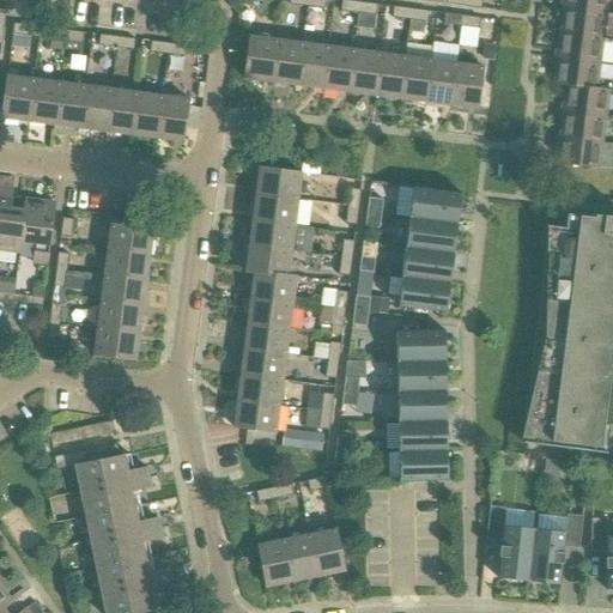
[(341,0),(341,11),(357,13),(359,2),(341,0)]
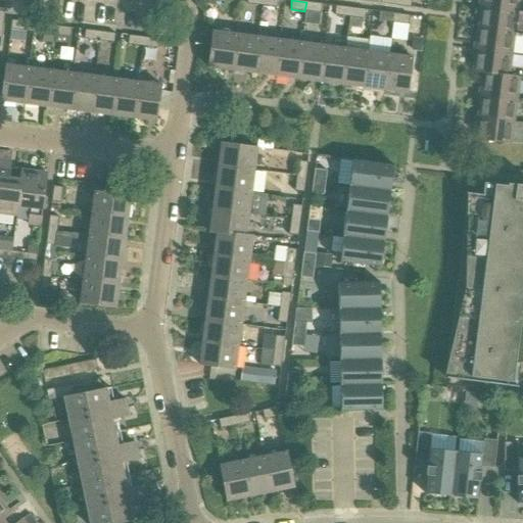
[(515,10),(516,0),(480,0),(479,5),(515,10)]
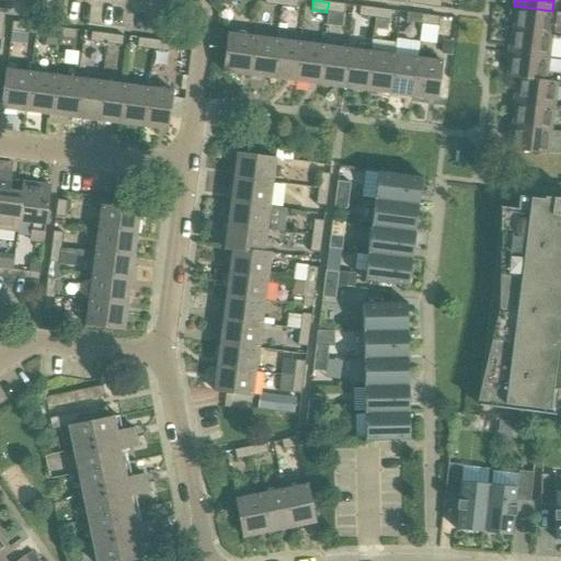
[(344,14),(345,4),(329,2),(327,12),(344,14)]
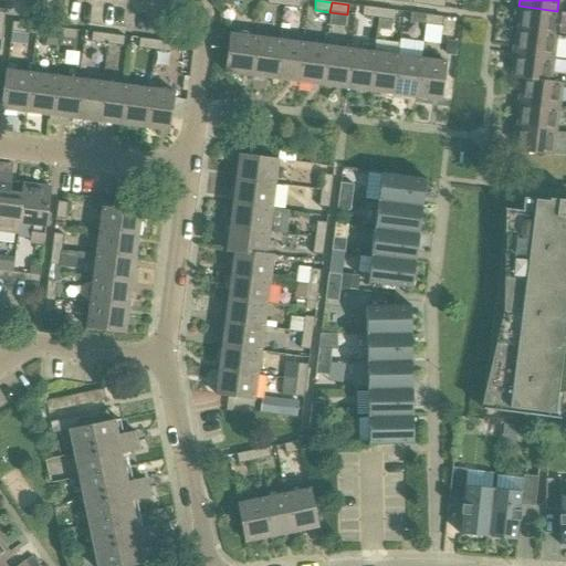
[(554,35),(557,11),(519,6),(515,30),(554,35)]
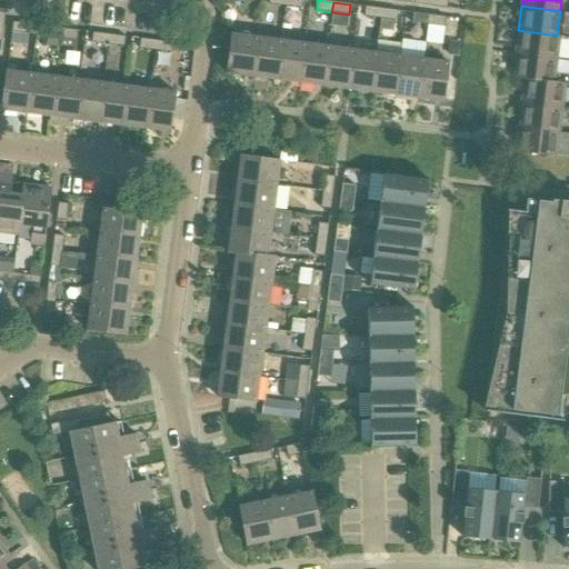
[(363,17),(379,18),(381,9),(365,7),(363,17)]
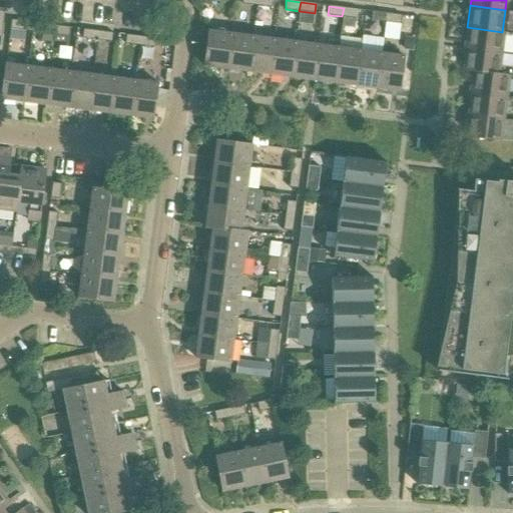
[(358,19),(359,10),(344,8),(342,16),(358,19)]
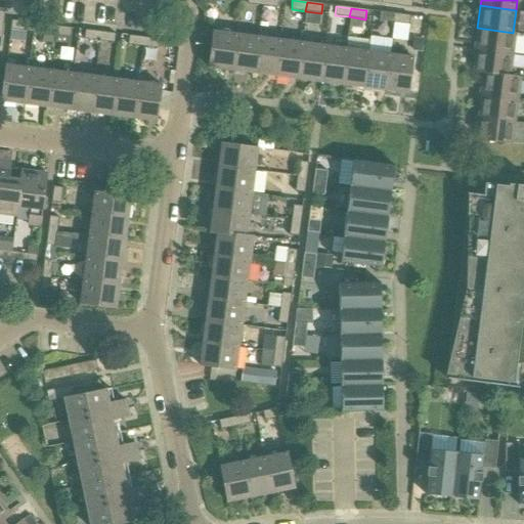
[(379,20),(393,23),(395,13),(381,11),(379,20)]
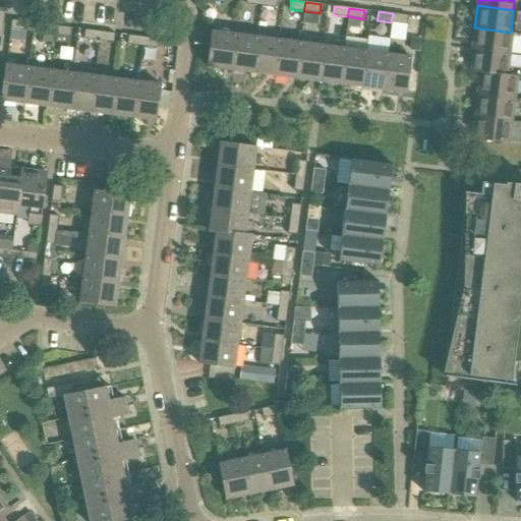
[(393,13),(391,22),(407,24),(409,15),(393,13)]
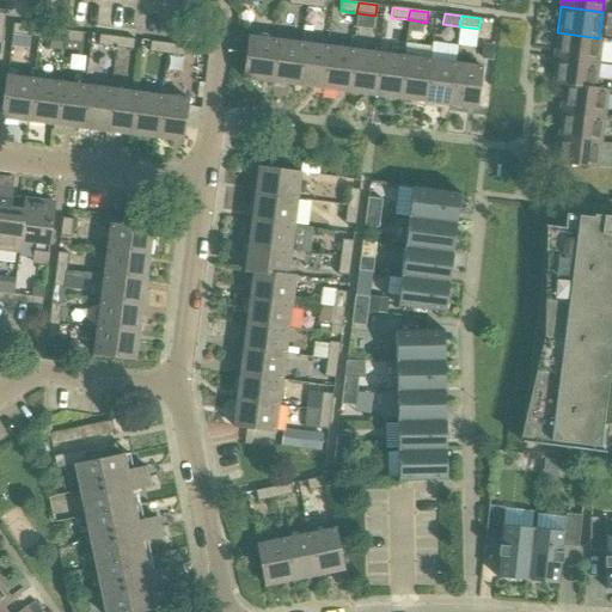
[(13,23),(12,35),(31,37),(32,26),(13,23)]
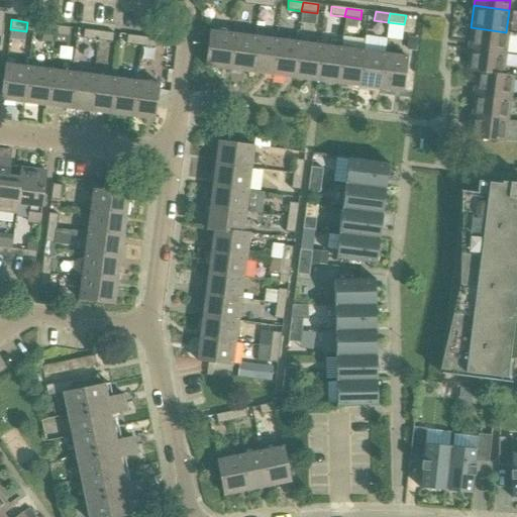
[(54,35),(56,25),(41,23),(40,33),(54,35)]
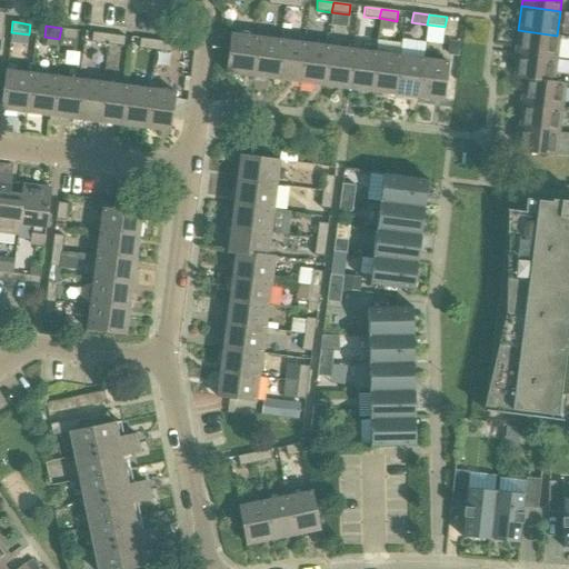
[(77,41),(78,30),(61,28),(59,39),(77,41)]
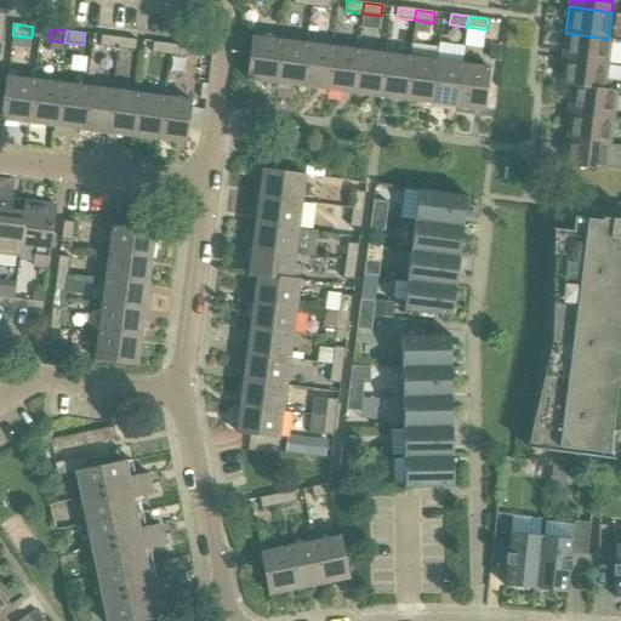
[(563,58),(604,64),(608,39),(565,33),(563,58)]
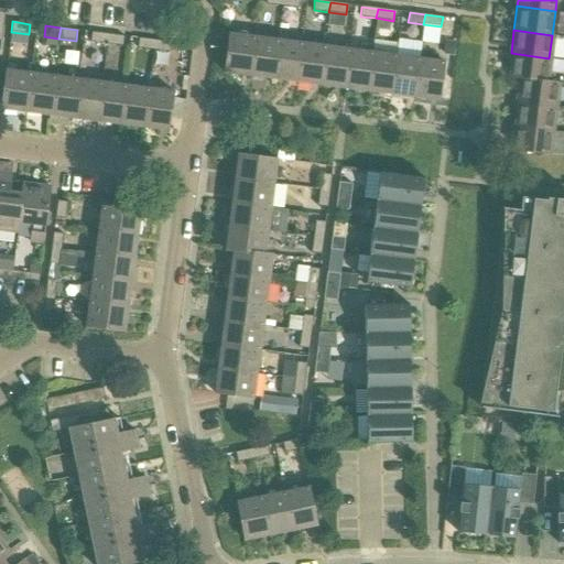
[(91,42),(107,44),(108,34),(93,32),(91,42)]
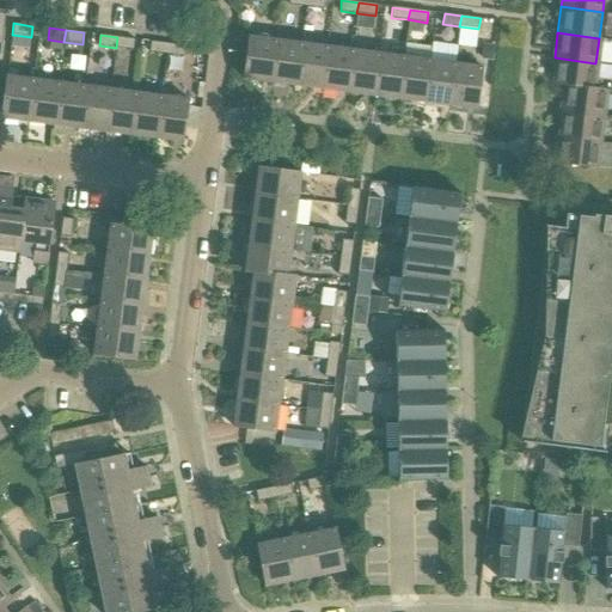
[(243,79),(269,81),(275,40),(249,36),(243,79)]
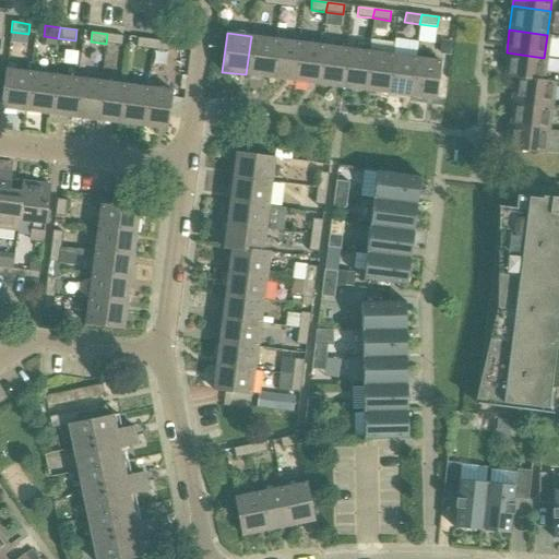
[(122,46),(123,36),(107,34),(106,44),(122,46)]
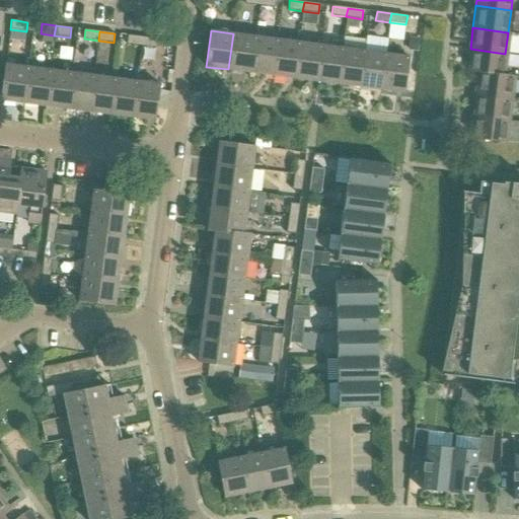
[(228,69),(251,73),(256,36),(233,33),(228,69)]
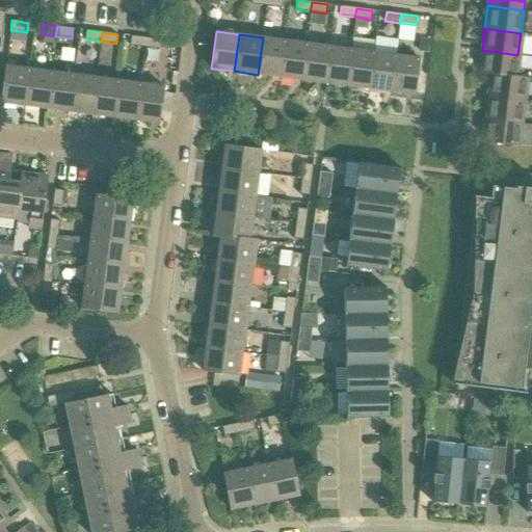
[(130,46),(145,48),(147,38),(131,36),(130,46)]
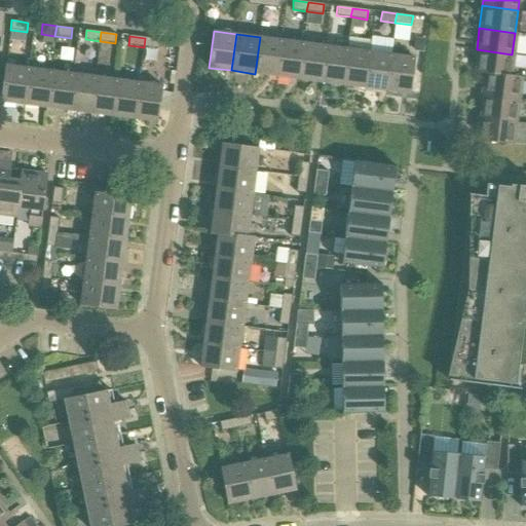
[(255,74),(277,77),(283,40),(260,37),(255,74)]
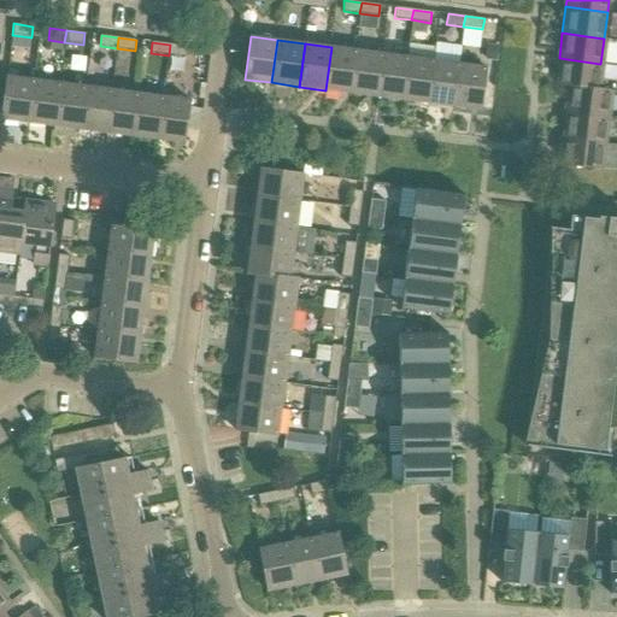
[(188,47),(170,45),(169,56),(187,58),(188,47)]
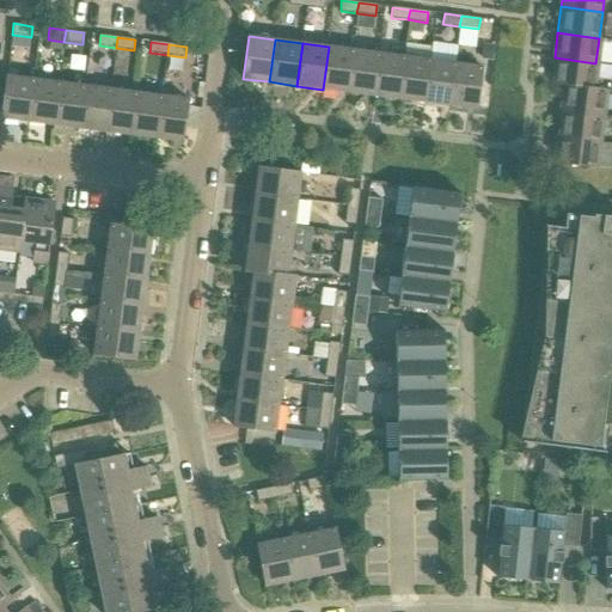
[(323,90),(348,92),(354,49),(329,47),(323,90)]
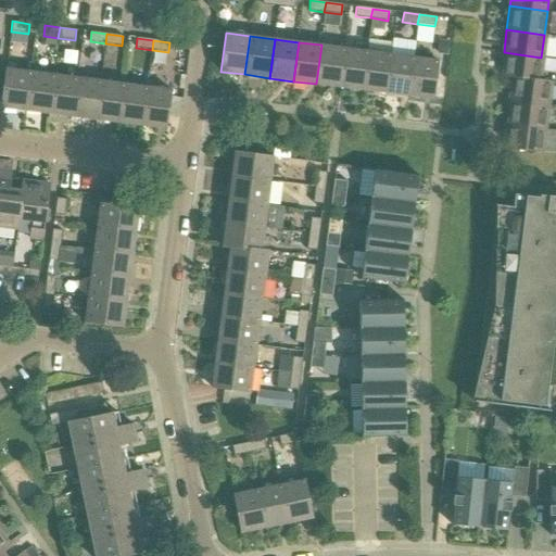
[(321,45),(316,84),(339,87),(344,48),(321,45)]
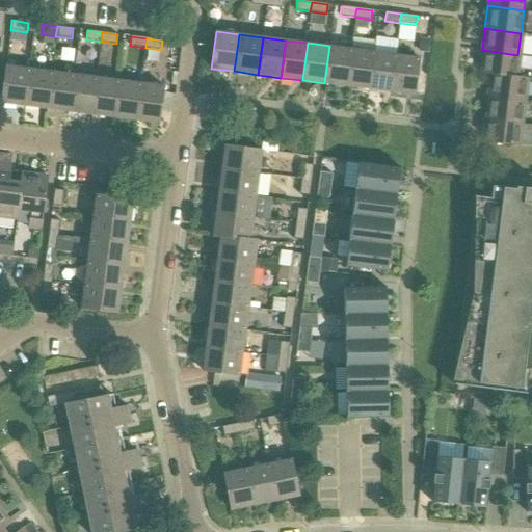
[(324,83),(346,86),(351,49),(329,46),(324,83)]
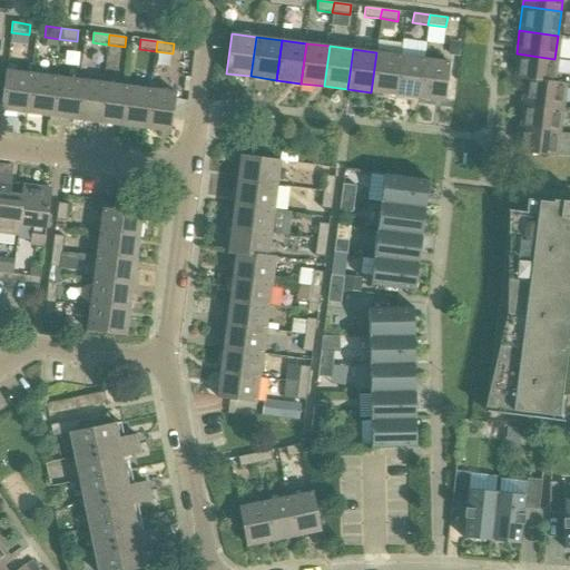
[(401,56),(376,52),(371,92),(395,96),(401,56)]
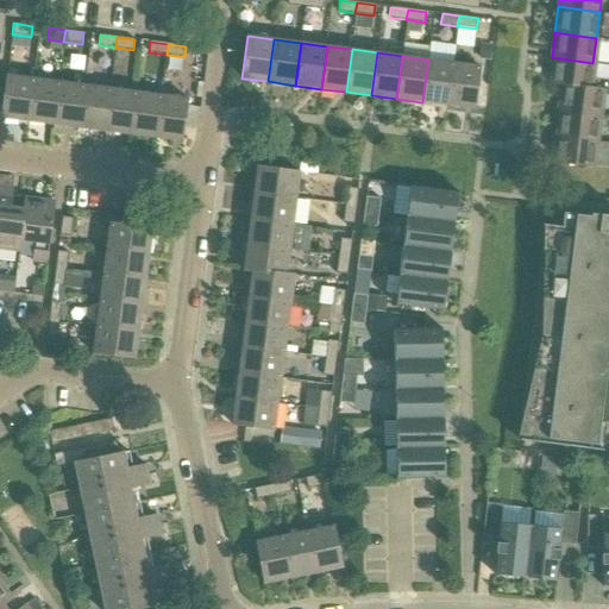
[(548,83),(560,85),(589,88),(592,63),(552,57),(548,83)]
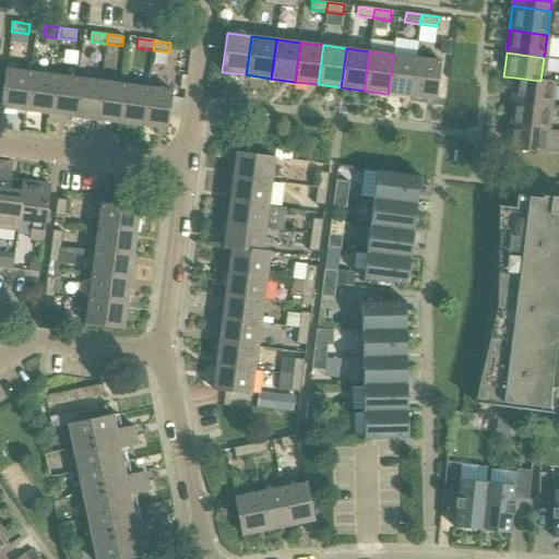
[(388,94),(411,97),(416,58),(393,55),(388,94)]
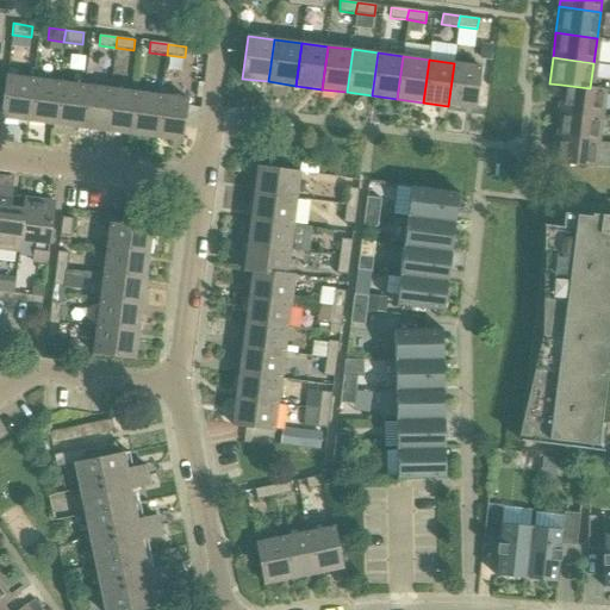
[(454,63),(448,106),(474,110),(479,67),(454,63)]
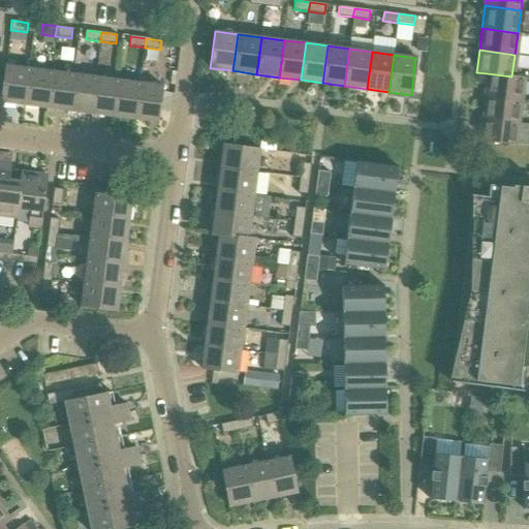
[(5,65),(1,101),(23,104),(28,68),(5,65)]
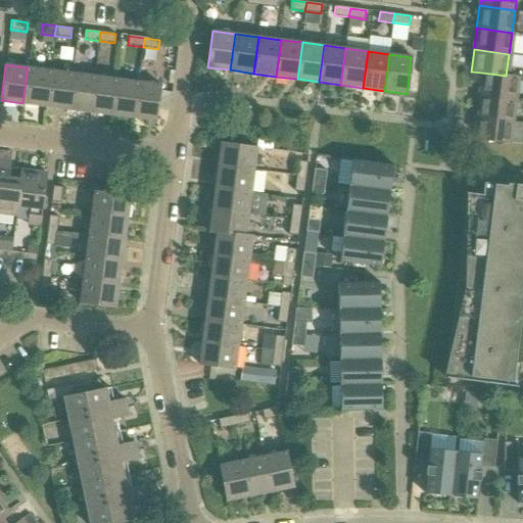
[(45,106),(50,70),(28,67),(22,103),(45,106)]
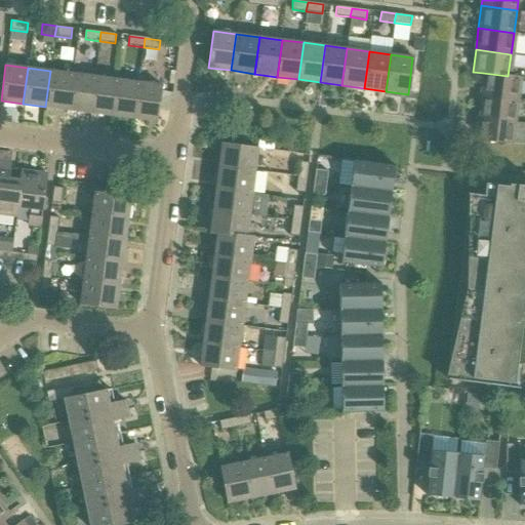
[(72,74),(50,71),(45,107),(68,110),(72,74)]
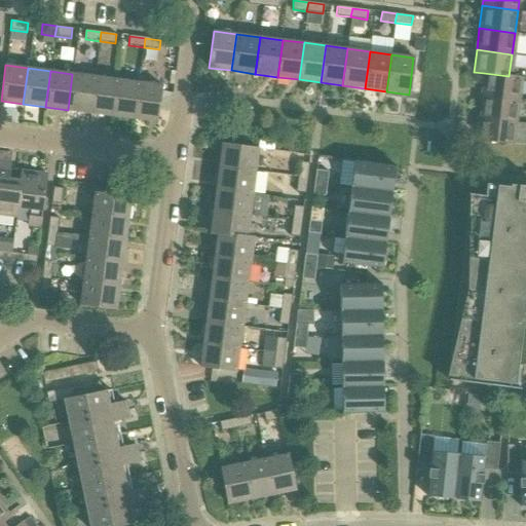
[(509,76),(484,73),(481,96),(517,100),(520,78),(509,76)]
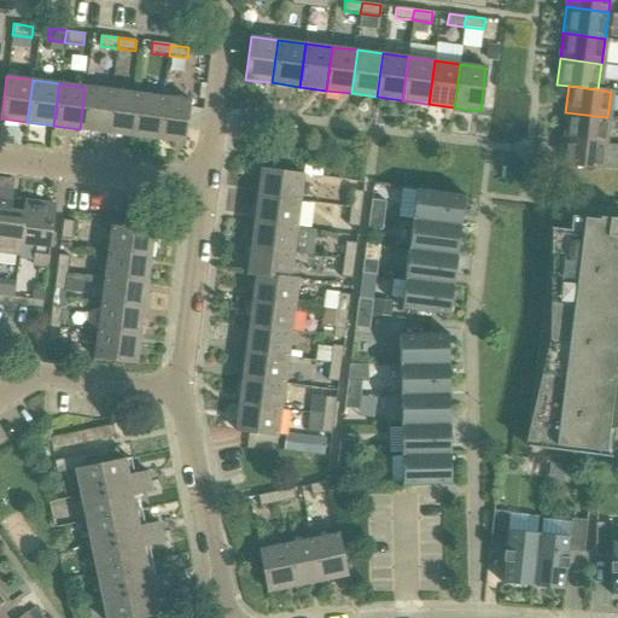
[(85,87),(80,129),(105,133),(111,89),(85,87)]
